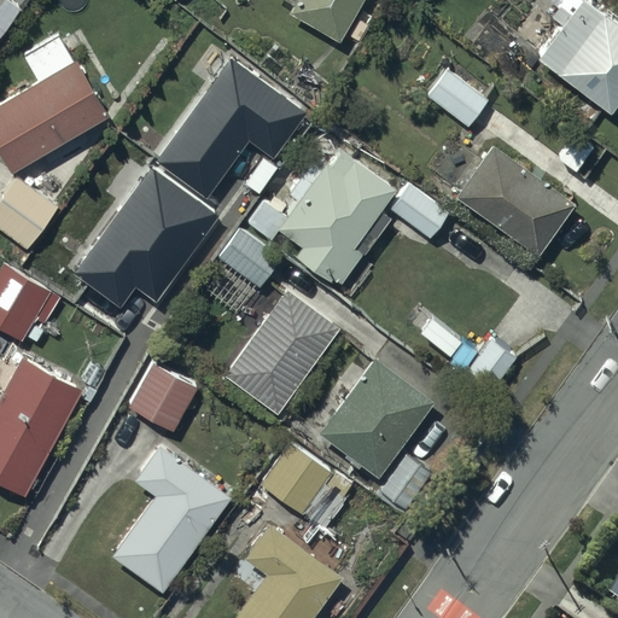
[(11,0),(0,0),(0,34),(21,7),(11,0)]
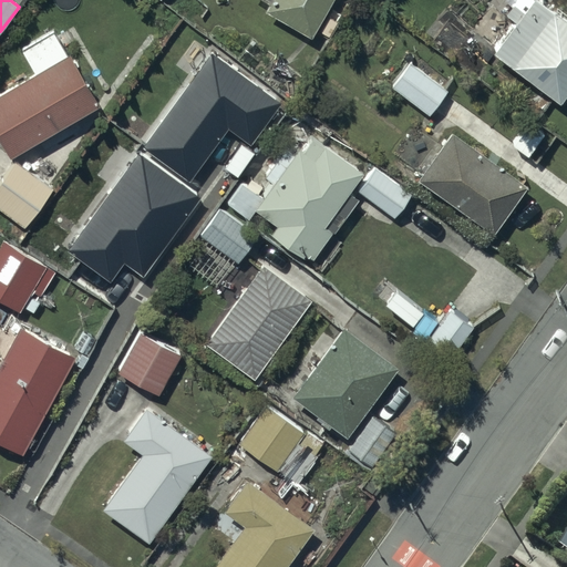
[(263,11),(309,37),(329,0),(263,0),(267,2),(263,11)]
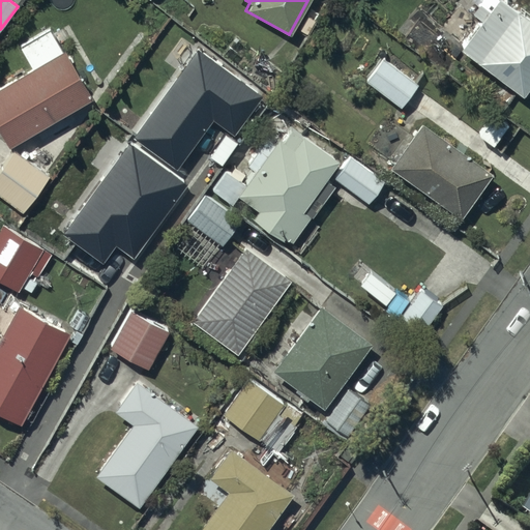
[(496,0),(459,50),(521,96),(529,84),(529,23),(498,0),(496,0)]
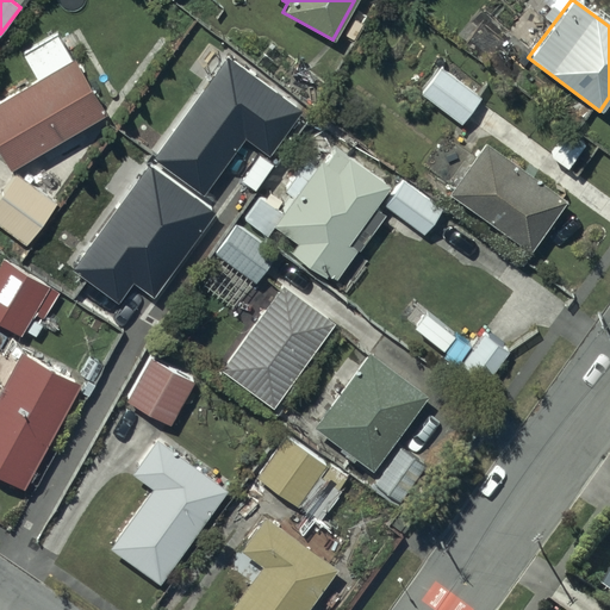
[(72,61),(57,35),(24,54),(38,80),(0,101),(0,153),(10,170),(106,117),(74,60),(72,61)]
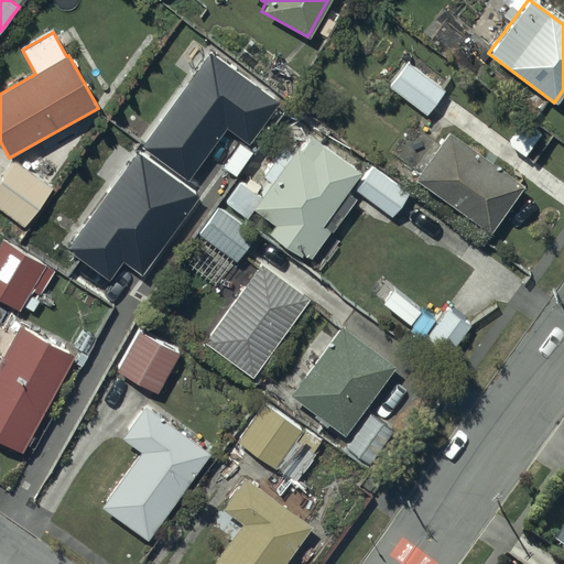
[(250,139),(280,97),(210,47),(142,143),(187,176),(227,122),(250,139)]
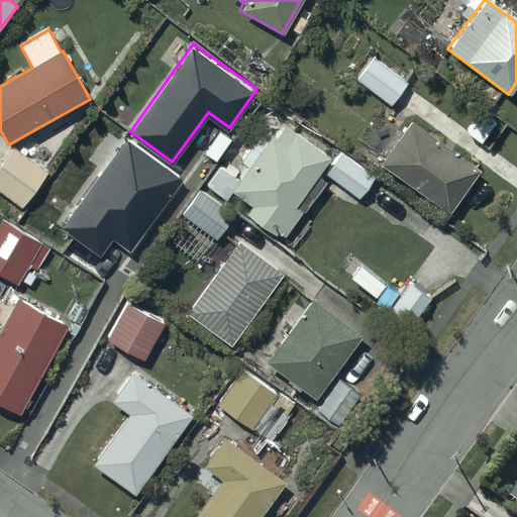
[(373,57),(355,80),(390,105),(407,83),(373,57)]
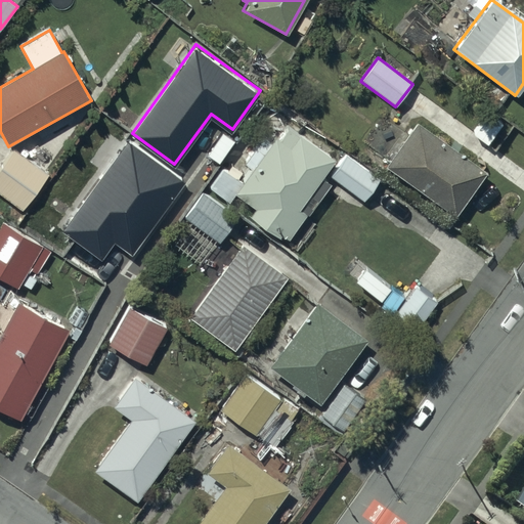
[(385,167),(453,217),(486,173),(418,123),(385,167)]
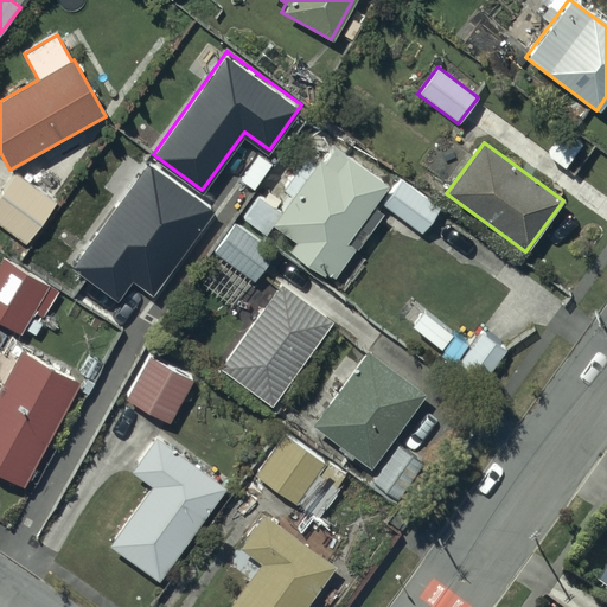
[(255,197),(241,218),(264,235),(270,225),(294,242),(286,253),(330,282),(353,248),(345,242),(385,184),(346,157),(337,172),(318,159),(307,173),(300,168),(283,192),(289,197),(278,212),(255,197)]
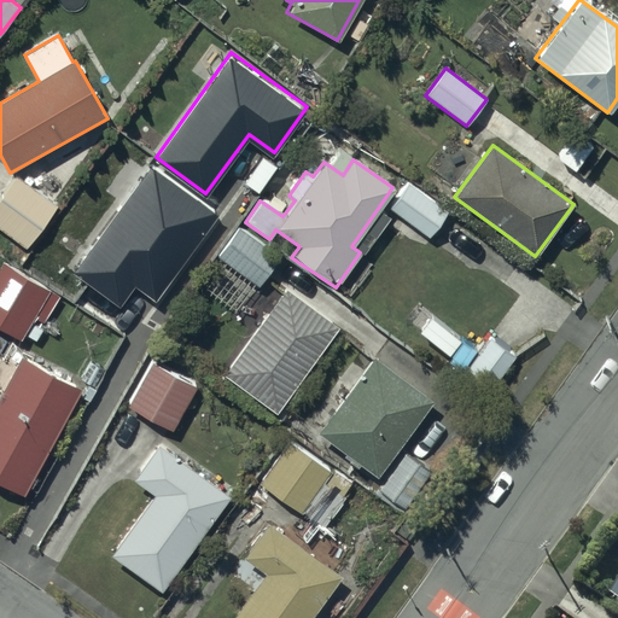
[(157,299),(219,215),(145,162),(70,264),(120,301),(133,281),(157,299)]
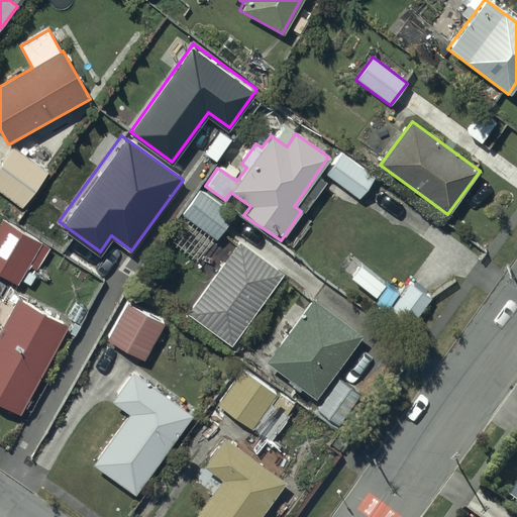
[(14,147),(0,166),(0,190),(22,207),(47,173),(14,147)]
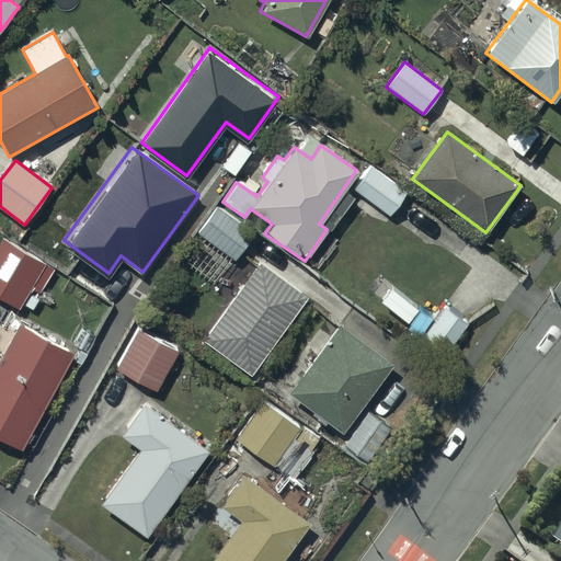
[(368,164),(351,189),(388,216),(405,192),(368,164)]
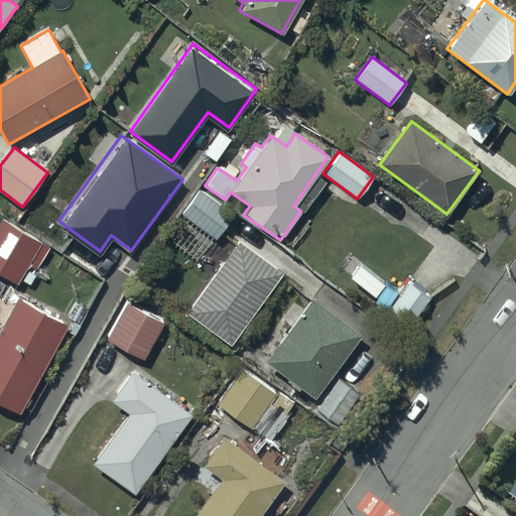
[(199,189),(180,214),(215,239),(232,215),(199,189)]
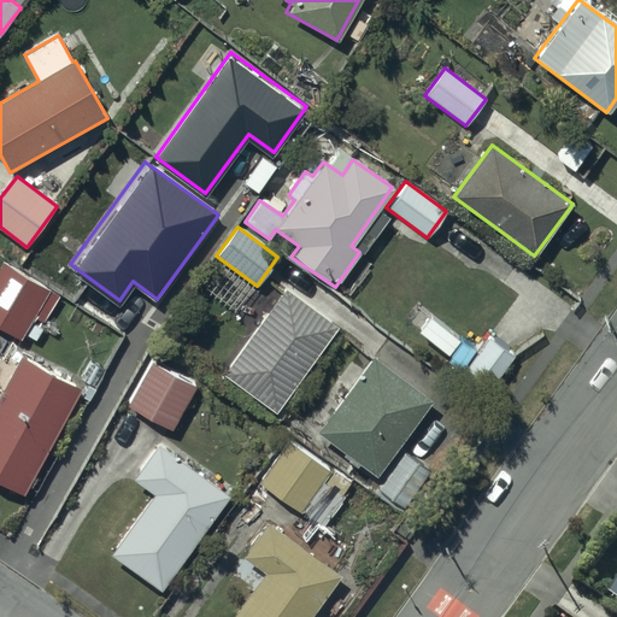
[(3,260),(0,264),(0,325),(21,339),(36,313),(45,318),(59,294),(3,260)]
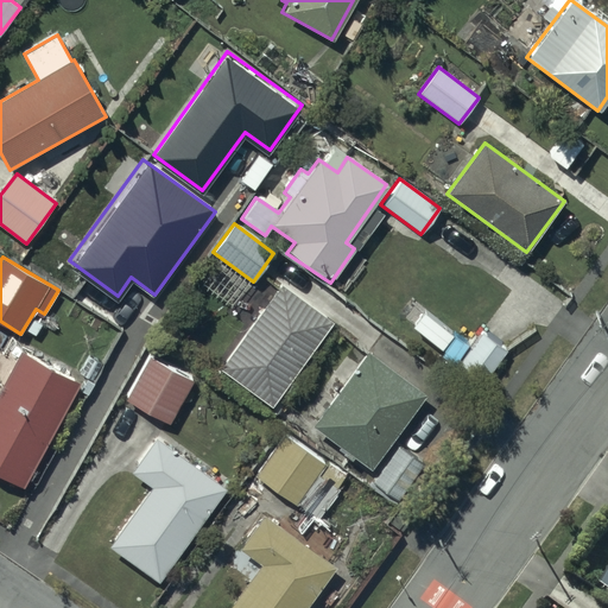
[(280,286),(220,367),(270,405),(330,323),(280,286)]
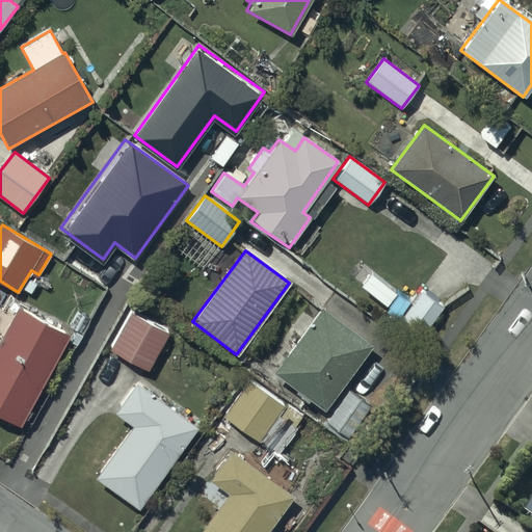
[(20,308),(0,342),(0,414),(21,426),(71,337),(20,308)]
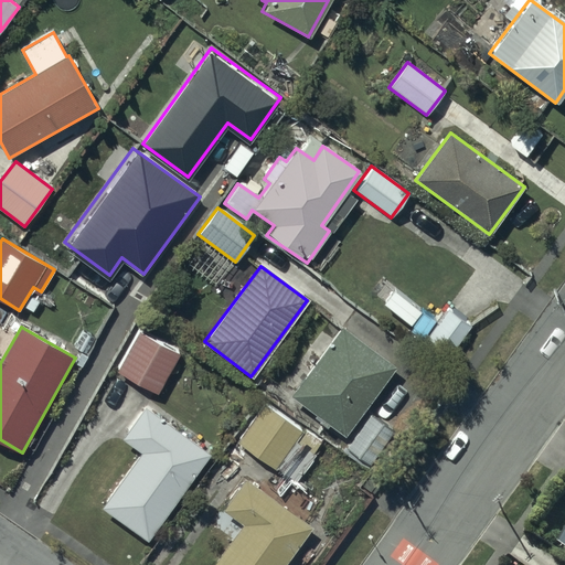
[(341,327),(290,396),(342,434),(393,364),(341,327)]
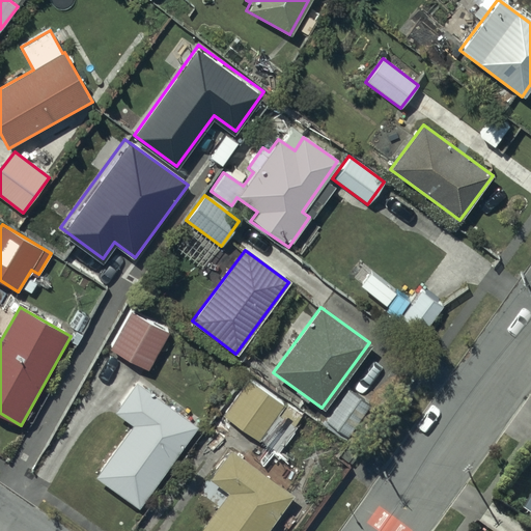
[(129,312),(109,350),(147,370),(167,333),(129,312)]
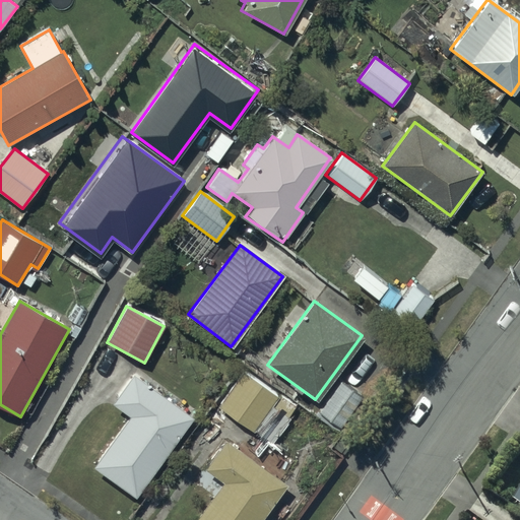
[(298,408),(291,403),(248,373),(246,372),(218,407),(253,433),(254,431),(271,444),(298,408)]
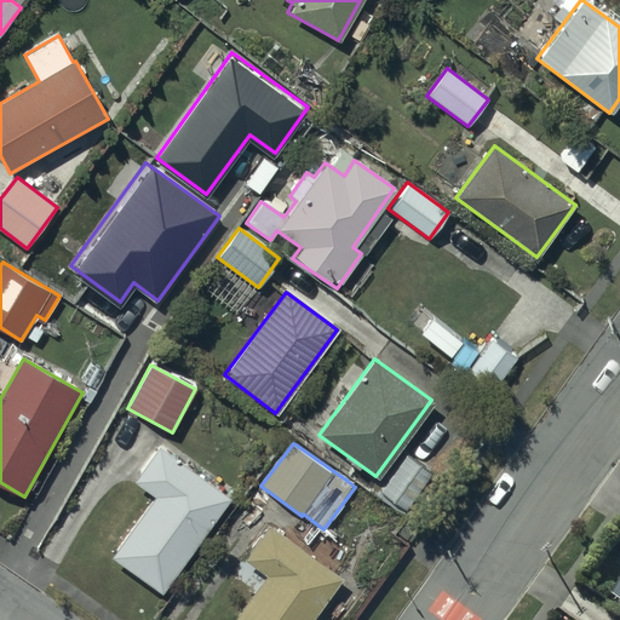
[(158,447),(132,482),(153,497),(110,556),(161,593),(229,498),(158,447)]
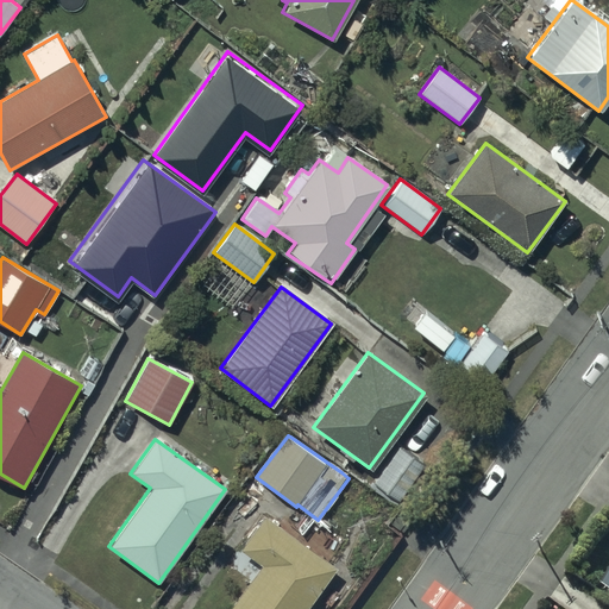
[(396,446),(371,483),(399,502),(424,465),(396,446)]
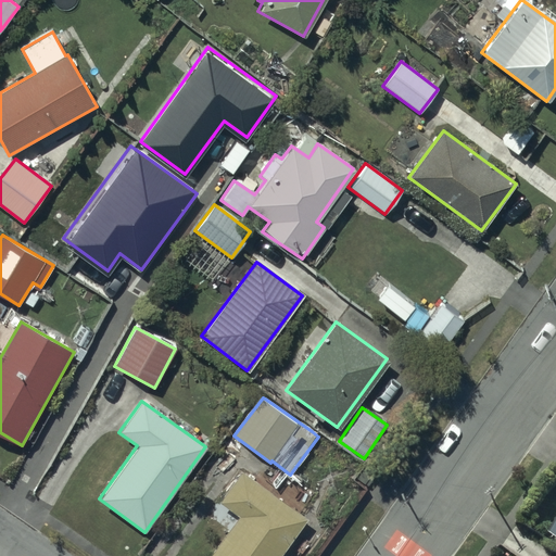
[(240,471),(218,503),(237,517),(209,555),(279,555),(306,519),(240,471)]
